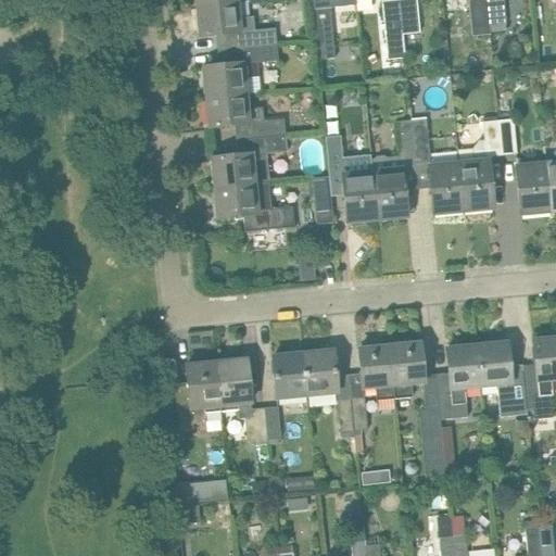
[(488,29),(484,0),(468,0),(471,30),(488,29)]
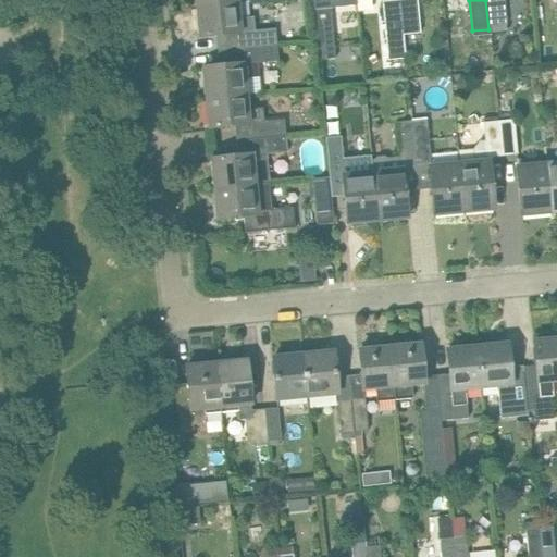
[(485,0),(489,29),(507,27),(505,0),(485,0)]
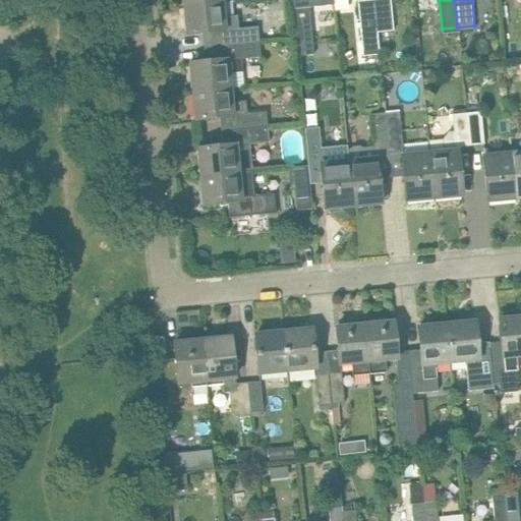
[(372,3),(377,36),(393,34),(390,1),(372,3)]
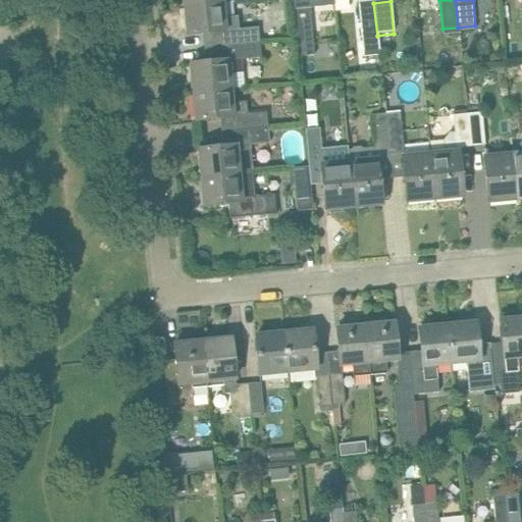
[(222,3),(184,7),(186,36),(211,33),(212,47),(259,43),(258,28),(240,29),(238,15),(224,17),(222,3)]
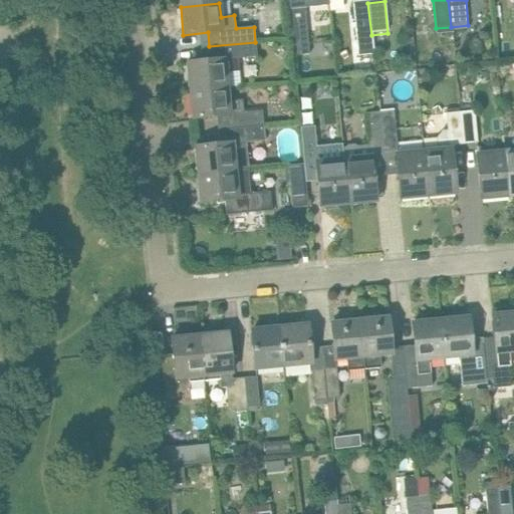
[(371,35),(367,3),(353,5),(358,58),(373,57),(371,35)]
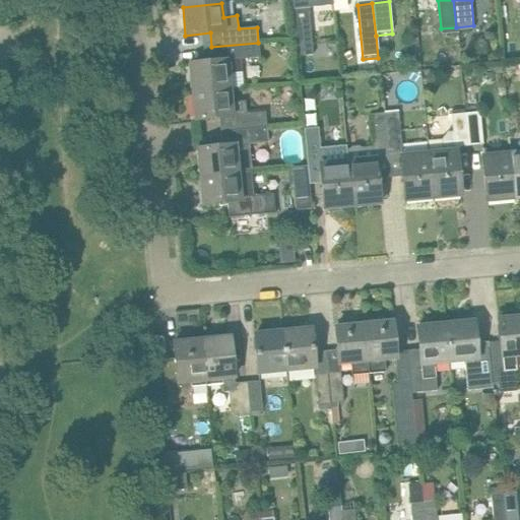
[(295,36),(310,34),(308,10),(291,11),(295,36)]
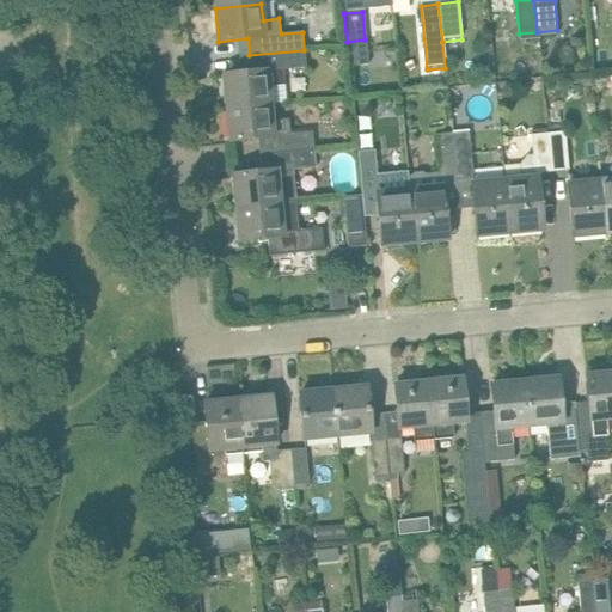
[(368,13),(369,37),(393,36),(392,12),(368,13)]
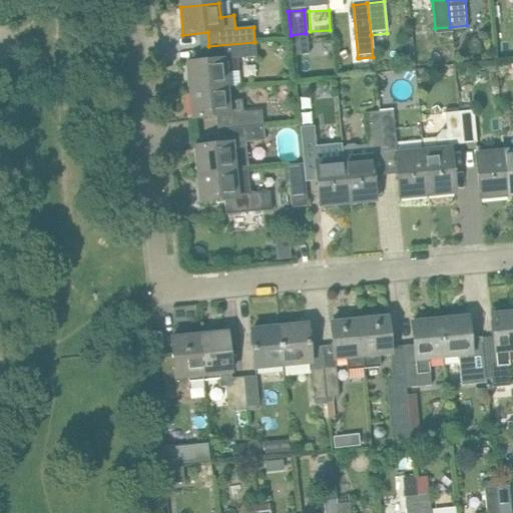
[(306,33),(291,35),(293,59),(308,57),(306,33)]
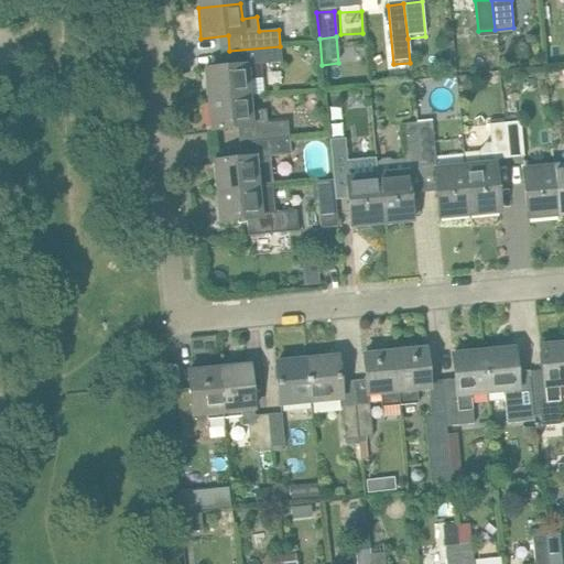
[(280,46),(229,51),(231,66),(204,69),(207,99),(250,95),(247,66),(281,62),(280,46)]
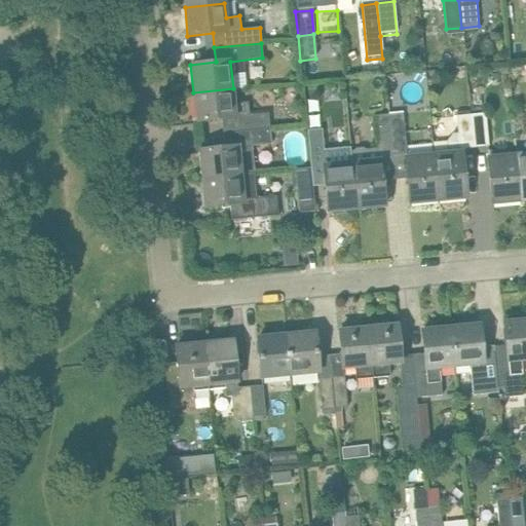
[(234,103),(233,88),(193,92),(196,121),(221,119),(223,134),(269,128),(268,113),(250,115),(249,102),(234,103)]
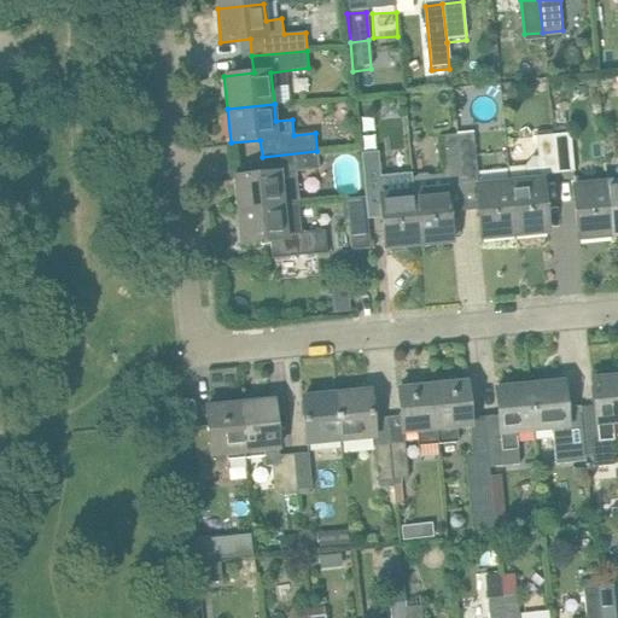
[(570,133),(553,134),(557,173),(573,172),(570,133)]
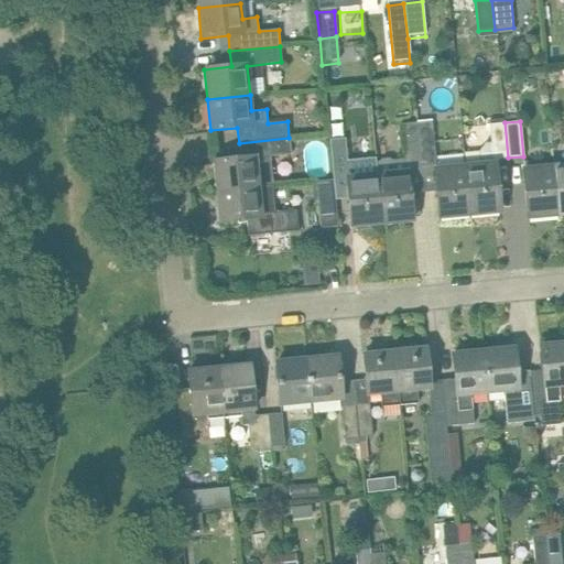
[(420,165),(416,131),(415,122),(401,123),(404,166),(420,165)]
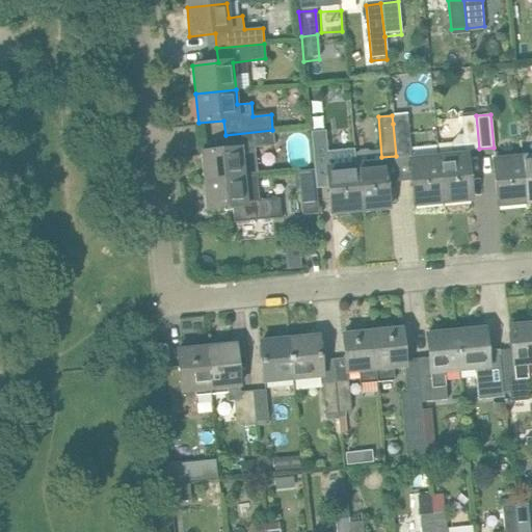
[(479,149),(476,115),(461,117),(464,150),(479,149)]
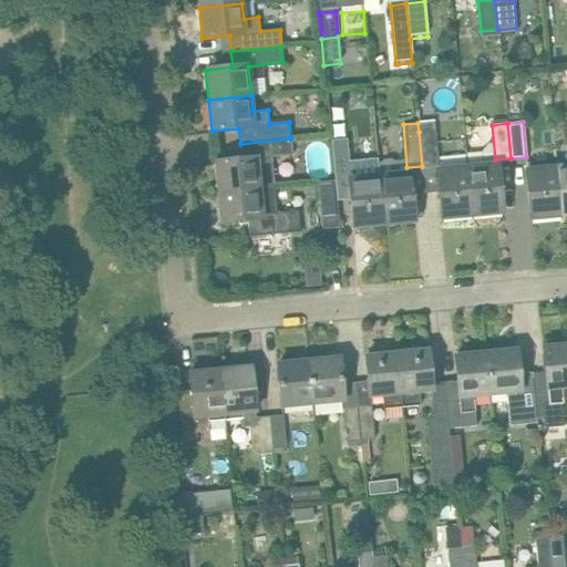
[(434,131),(419,132),(422,166),(437,165),(434,131)]
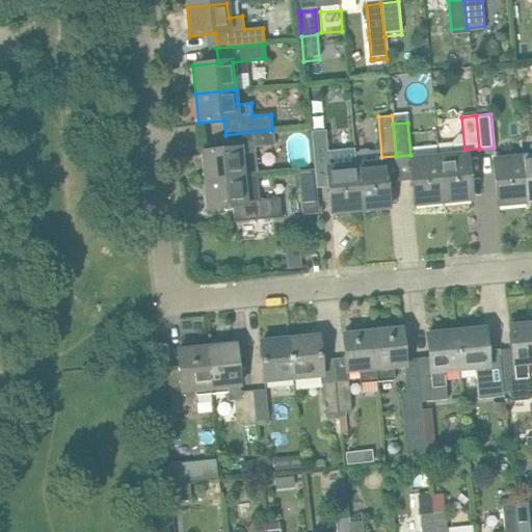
[(272,130),(225,135),(227,150),(201,152),(204,181),(258,176),(255,148),(274,145),(272,130)]
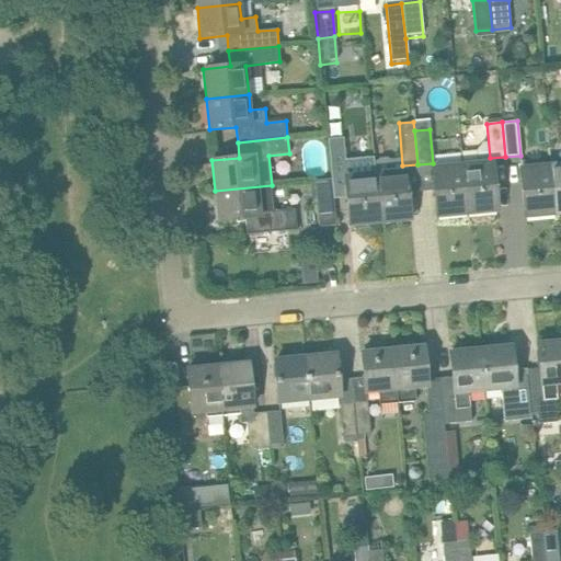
[(346,172),(343,138),(327,139),(330,173),(346,172)]
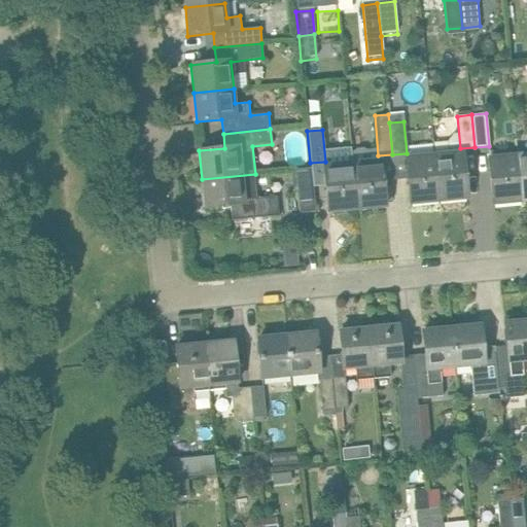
[(350,147),(324,150),(325,160),(325,162),(325,166),(351,164),(350,147)]
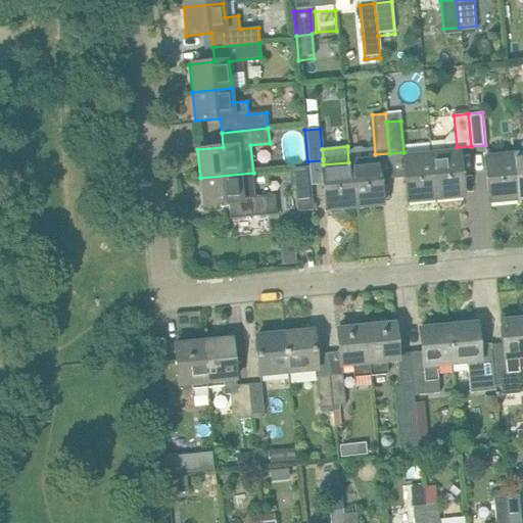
[(430,154),(434,199),(464,196),(459,151),(430,154)]
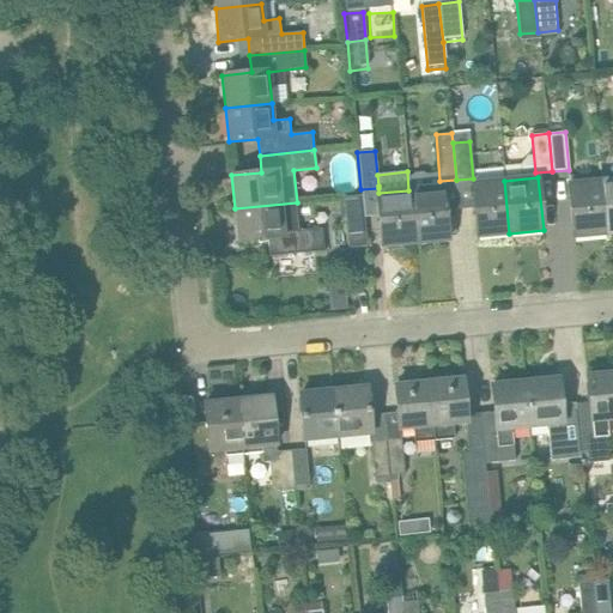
[(612,180),(601,181),(606,230),(612,228),(612,180)]
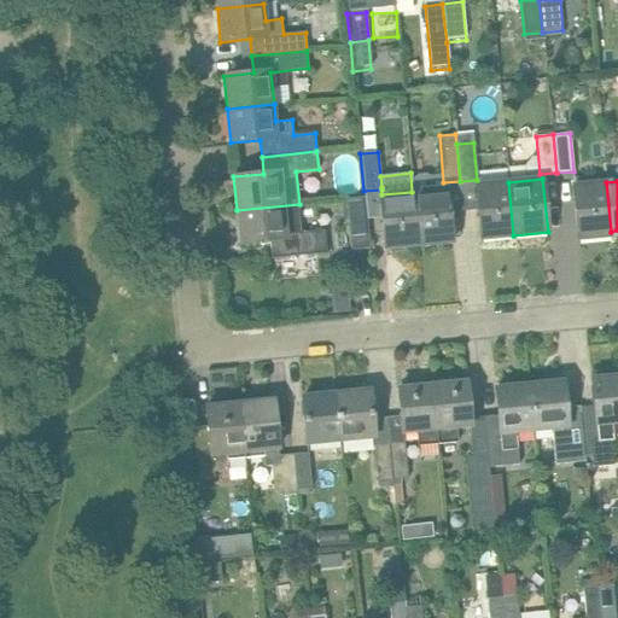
[(513,235),(508,182),(476,186),(481,238),(513,235)]
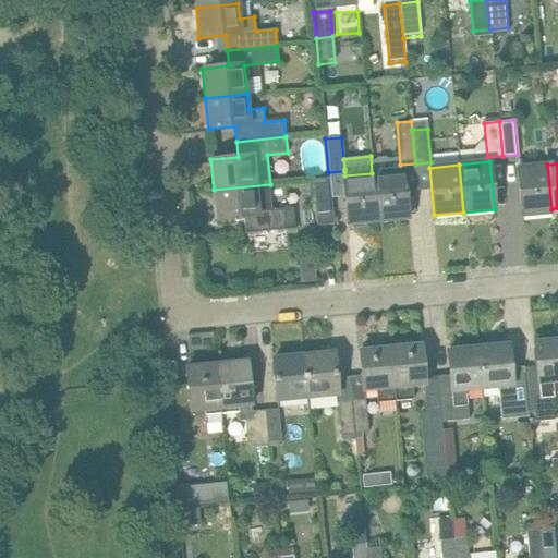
[(552,209),(547,165),(517,168),(521,215),(523,215),(523,211),(552,209)]
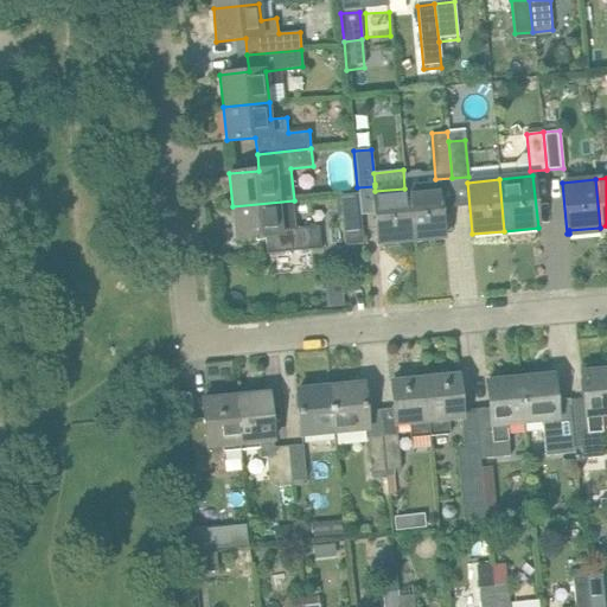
[(404,189),(409,236),(441,234),(442,237),(443,237),(439,185),(404,189)]
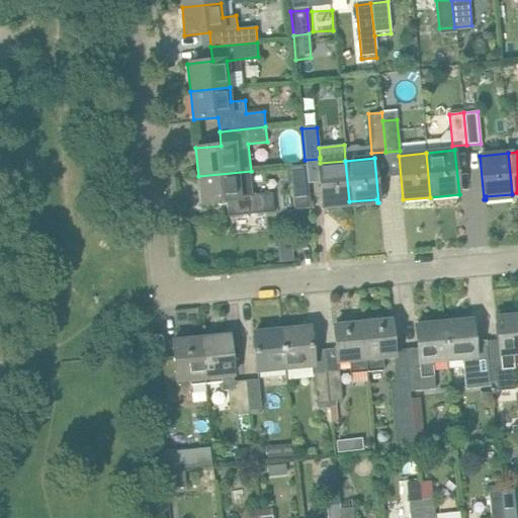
[(349,201),(345,161),(320,163),(318,163),(322,207),(324,207),(324,204),(349,201)]
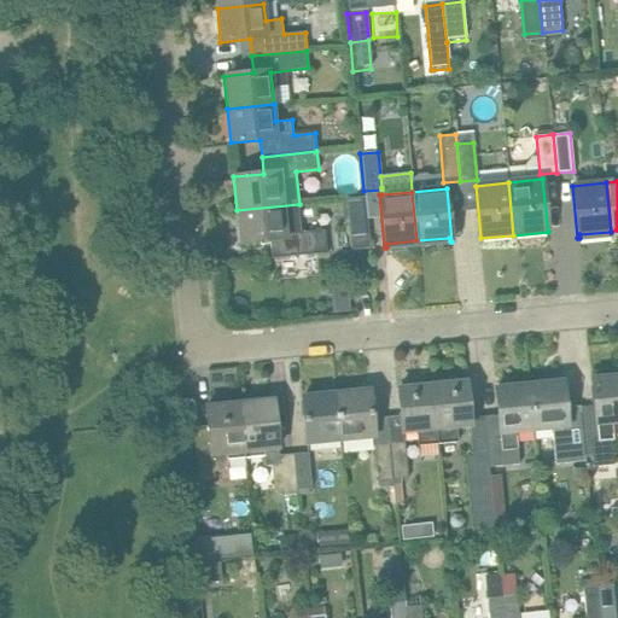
[(368,246),(363,198),(347,200),(350,248),(368,246)]
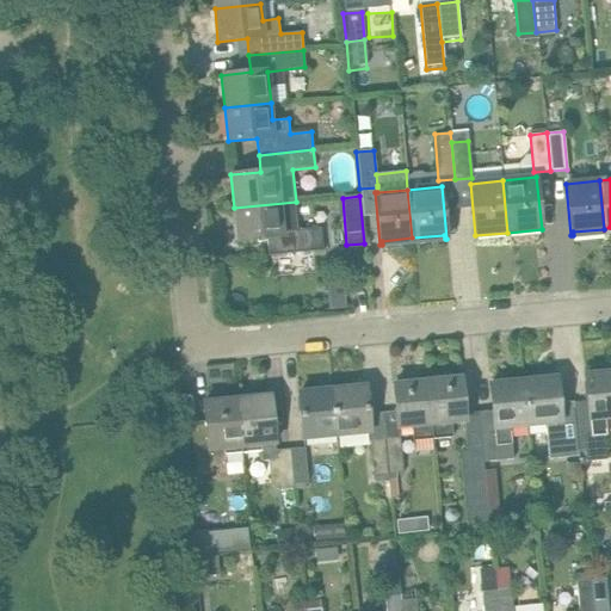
[(296,202),(234,208),(238,241),(266,238),(269,255),(323,251),(321,227),(298,229),(296,202)]
